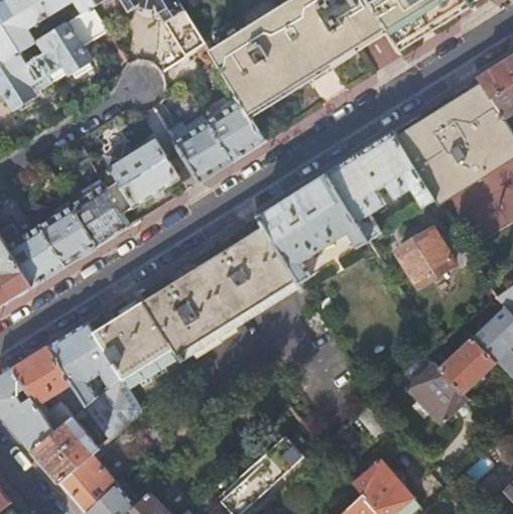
[(95,0),(1,0),(0,1),(0,20),(19,51),(25,47),(34,42),(35,41),(28,29),(73,1),(81,13),(90,8),(97,3),(95,0)]
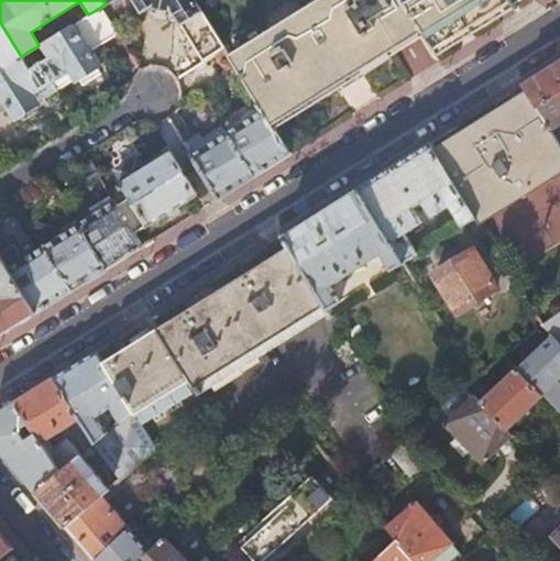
[(111,0),(106,3),(98,9),(112,31),(120,25),(122,28),(141,17),(139,13),(151,6),(152,8),(167,13),(169,12),(201,62),(213,55),(221,50),(189,0),(111,0)]
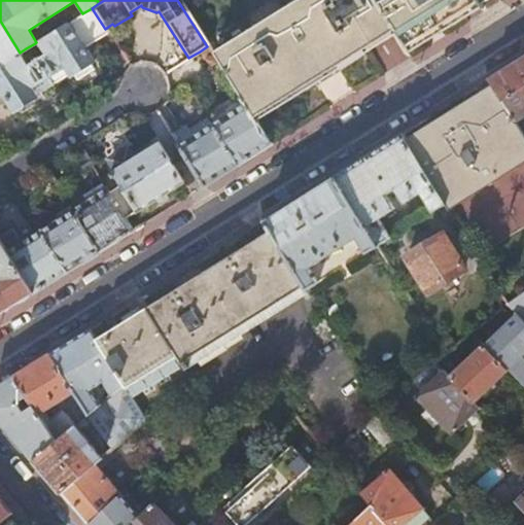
[(389,27),(375,4),(372,0),(295,0),(211,54),(216,61),(243,103),(250,114),(389,27)]
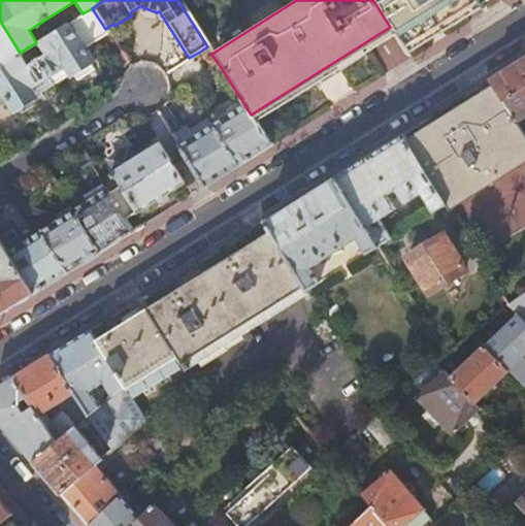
[(473,0),(381,0),(375,4),(390,27),(402,45),(474,1),(473,0)]
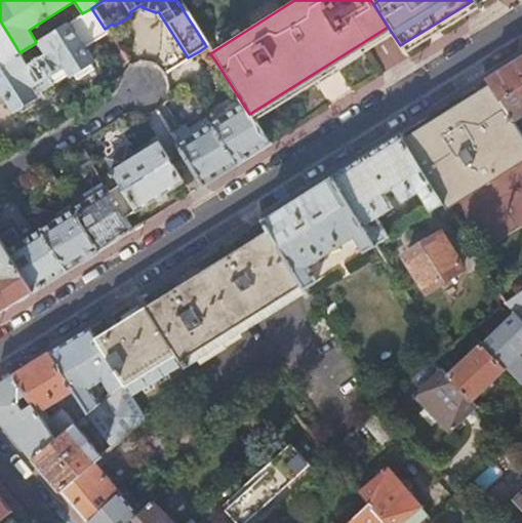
[(42,54),(33,59),(43,76),(63,65),(69,74),(87,62),(80,49),(107,33),(105,29),(91,8),(82,13),(68,23),(49,34),(36,42),(35,43),(42,54)]
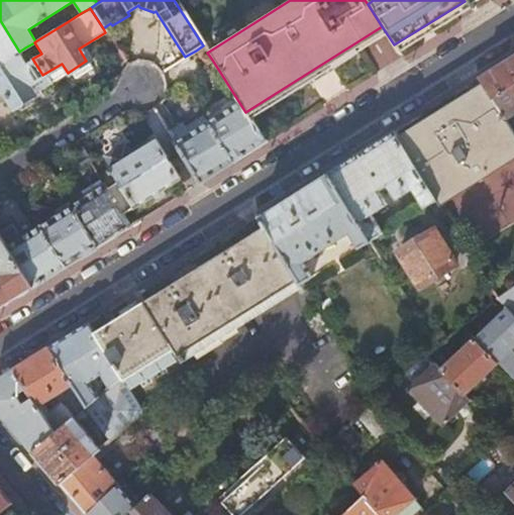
[(48,33),(67,22),(64,16),(45,28),(48,33)]
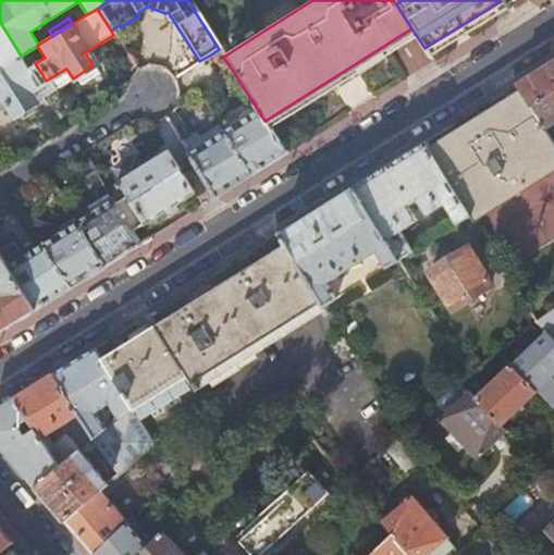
[(0,63),(2,68),(21,56),(0,22),(0,63)]
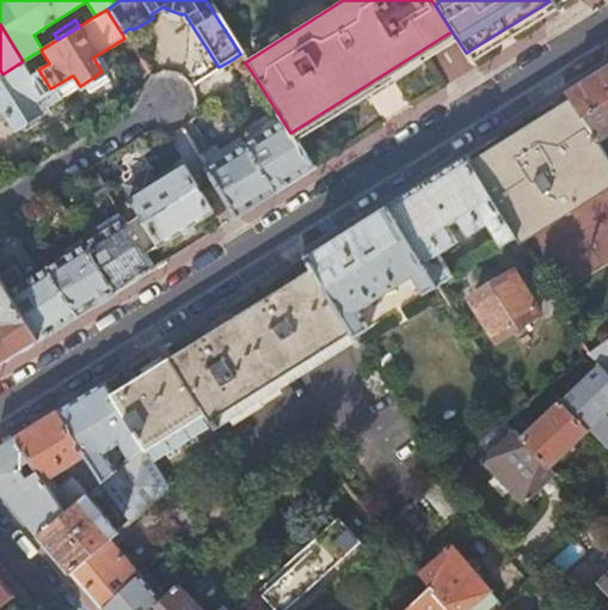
[(30,56),(38,69),(49,63),(41,50),(30,56)]
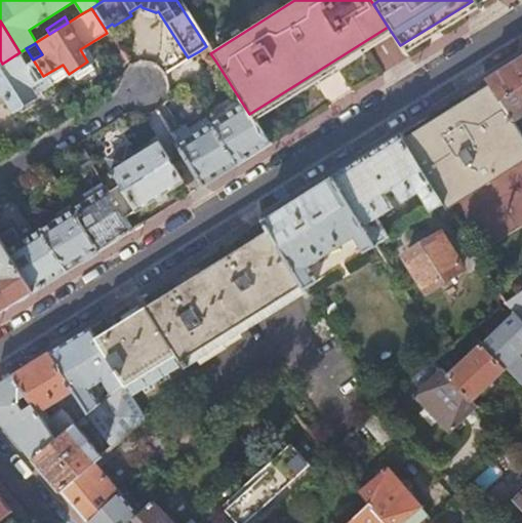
[(215,61),(210,53),(206,46),(199,51),(208,66),(215,61)]
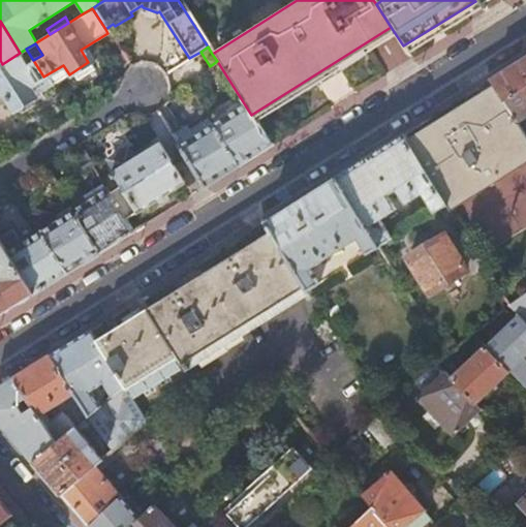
[(26,49),(20,53),(27,64),(33,60),(26,49)]
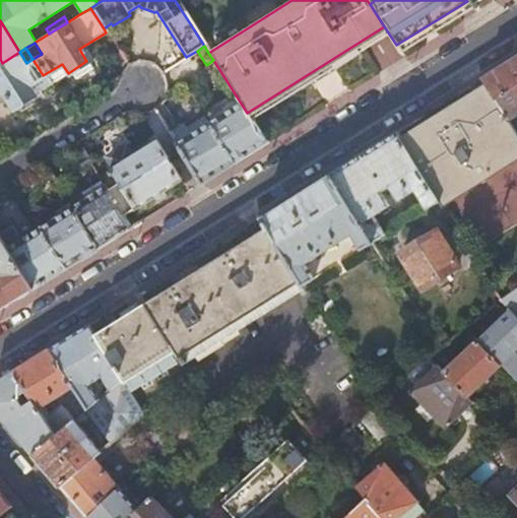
[(0,89),(12,108),(13,108),(15,111),(22,112),(30,106),(33,102),(24,86),(43,75),(33,59),(26,63),(19,52),(2,63),(0,64),(0,89)]
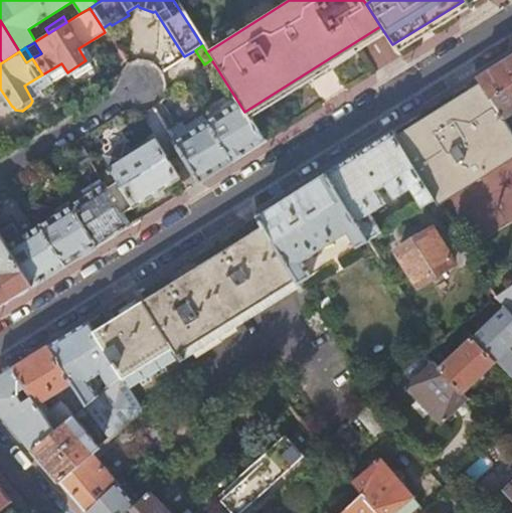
[(511,54),(490,68),(477,77),(483,89),(502,120),(511,113),(511,54)]
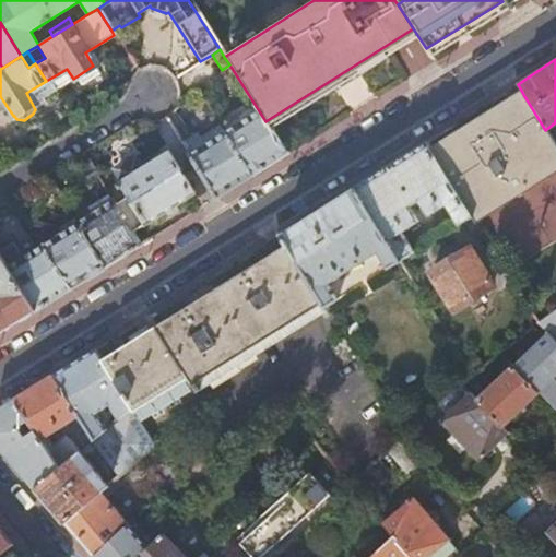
[(433,154),(471,216),(474,222),(555,170),(555,146),(545,130),(524,96),(433,154)]
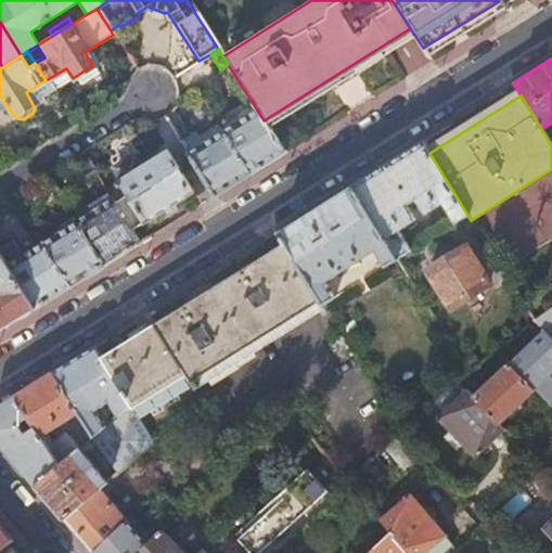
[(264,164),(283,152),(264,120),(256,108),(220,130),(247,174),(264,164)]
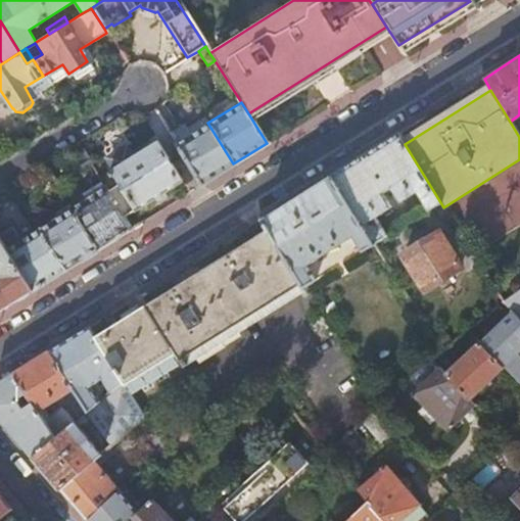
[(175,143),(207,123),(203,116),(191,124),(188,119),(168,132),(175,143)]
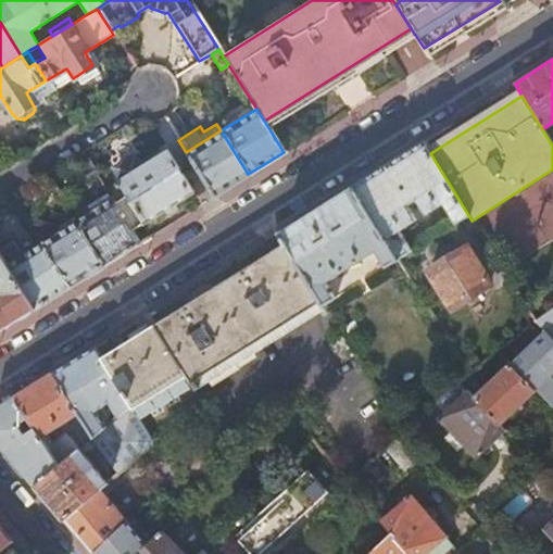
[(226,188),(248,174),(221,130),(186,152),(195,166),(213,196),(226,188)]
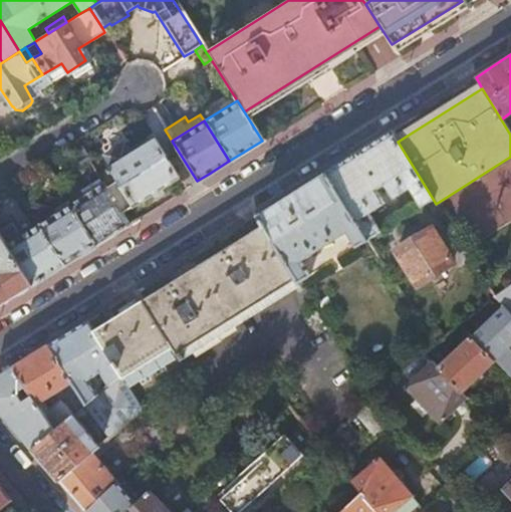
[(355,153),(323,173),(365,240),(378,232),(368,213),(384,204),(375,189),(384,184),(394,198),(408,189),(420,207),(433,199),(398,142),(391,131),(355,153)]
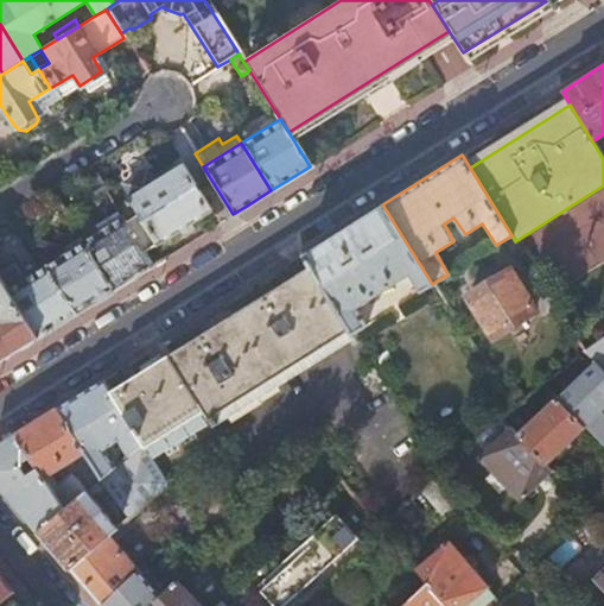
[(216,225),(233,214),(213,182),(198,190),(180,163),(150,183),(144,174),(125,185),(131,195),(126,199),(137,215),(124,223),(142,252),(207,212),(216,225)]
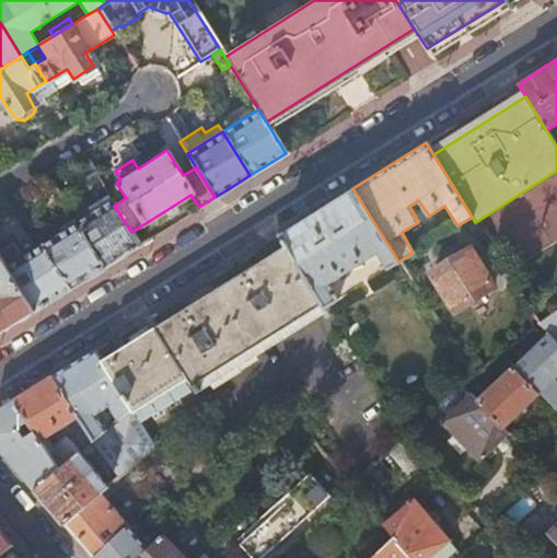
[(96,176),(86,162),(79,167),(88,182),(96,176)]
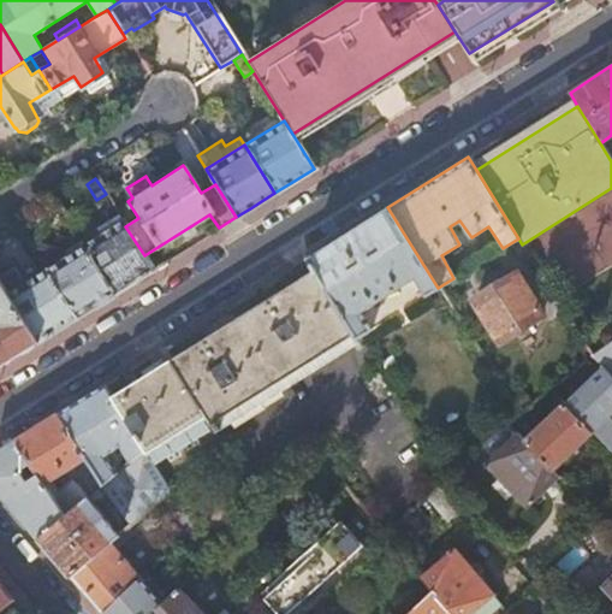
[(346,232),(307,258),(313,269),(355,335),(357,338),(369,330),(360,313),(416,279),(426,295),(438,288),(387,207),(346,232)]
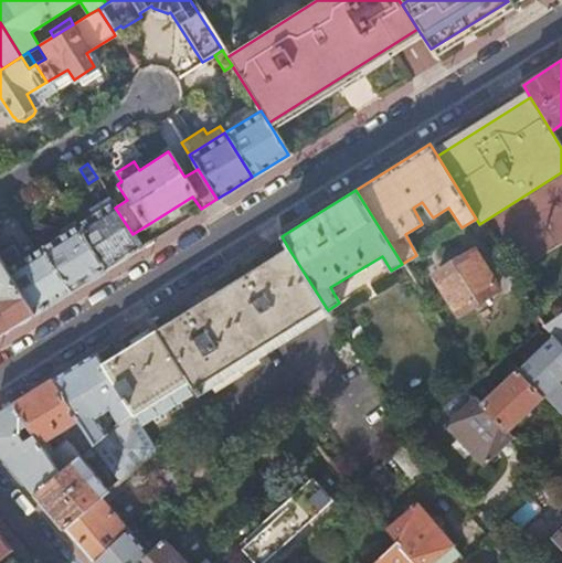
[(133,234),(115,208),(113,203),(76,226),(104,269),(122,258),(140,247),(133,234)]
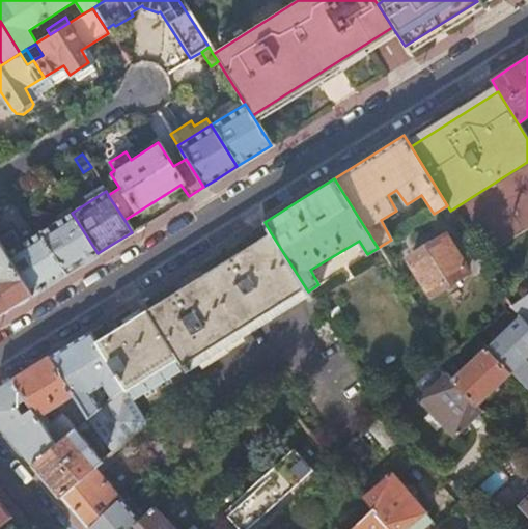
[(55,218),(70,209),(65,203),(51,213),(55,218)]
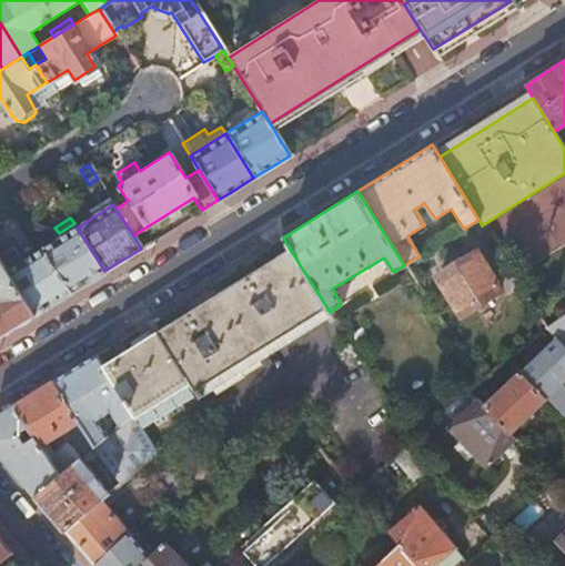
[(87,282),(104,271),(77,228),(74,223),(59,233),(54,228),(52,229),(28,229),(41,249),(69,293),(87,282)]
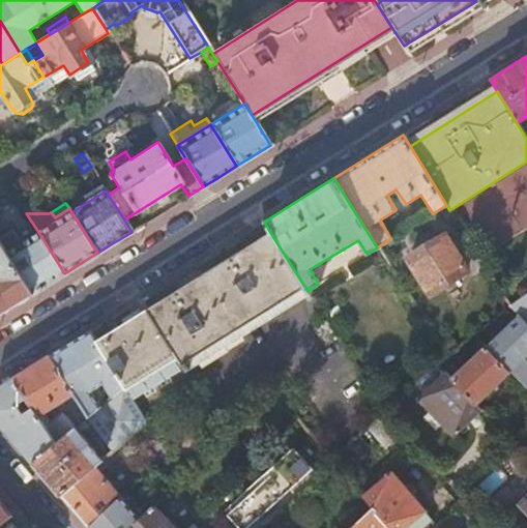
[(46,285),(64,273),(38,232),(20,244),(10,231),(0,236),(0,244),(31,294),(46,285)]
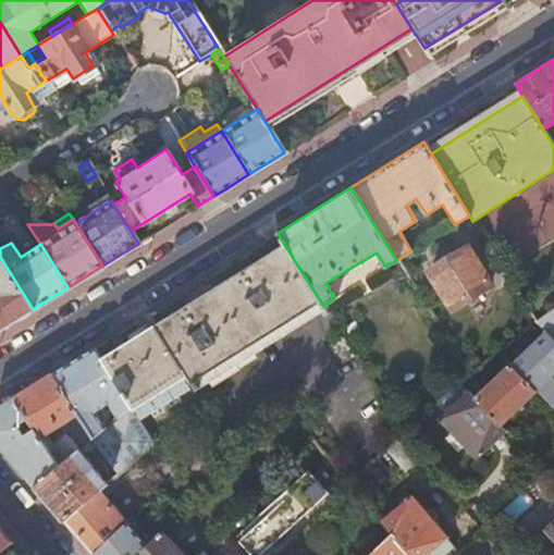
[(283,243),(152,324),(185,378),(194,391),(199,387),(195,380),(321,303),(283,243)]
